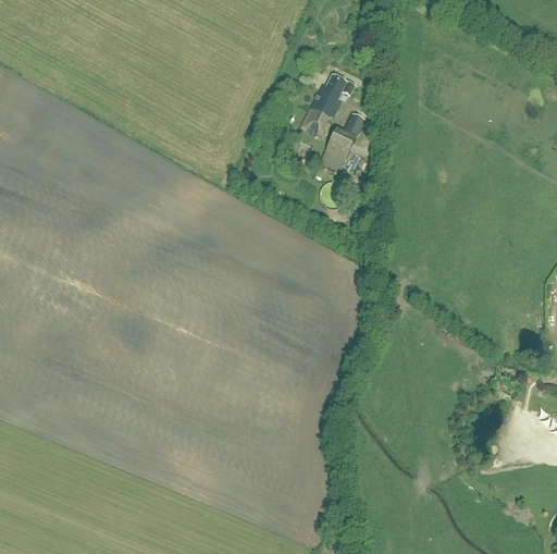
[(300,126),(322,138),(330,124),(325,121),(329,115),(333,118),(341,102),(337,100),(342,93),(349,97),(355,86),(332,75),(326,87),(322,85),(300,126)]
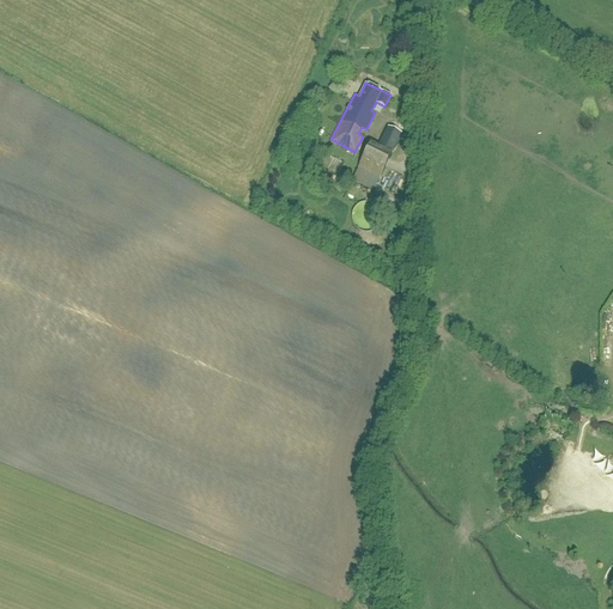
[(352,177),(372,189),(386,165),(392,152),(401,133),(388,126),(377,146),(370,142),(352,177)]
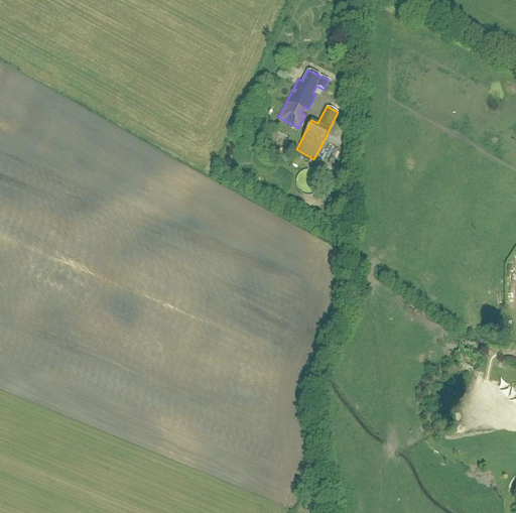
[(288,148),(293,139),(274,129),(269,138),(288,148)]
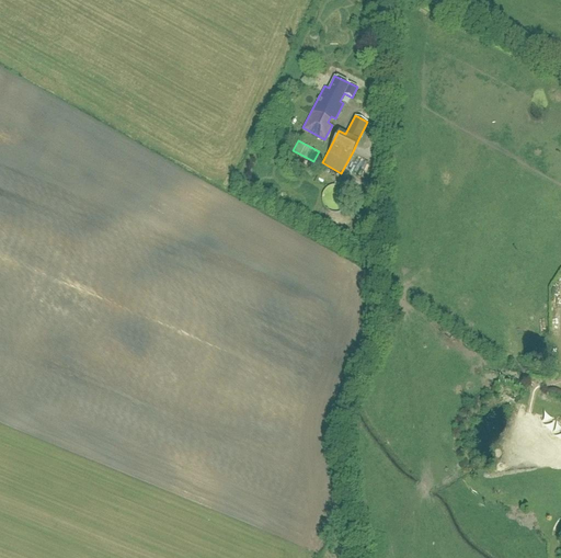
[(390,530),(384,531),(386,555),(393,555),(390,530)]
